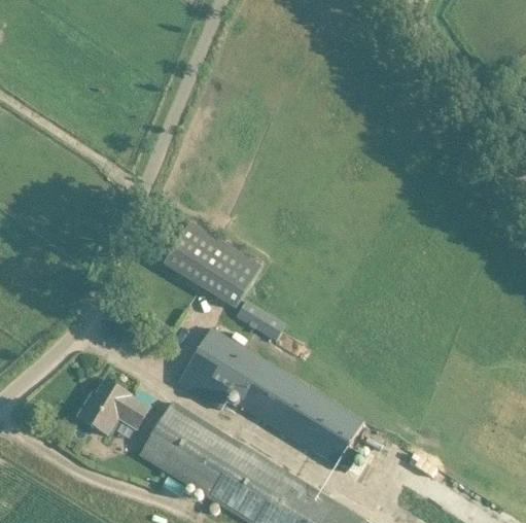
[(163,263),(235,307),(260,265),(189,220),(163,263)]
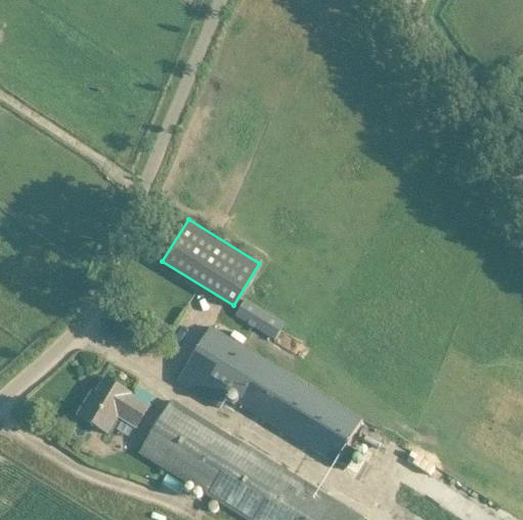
[(245,296),(234,312),(273,337),(284,320),(245,296)]
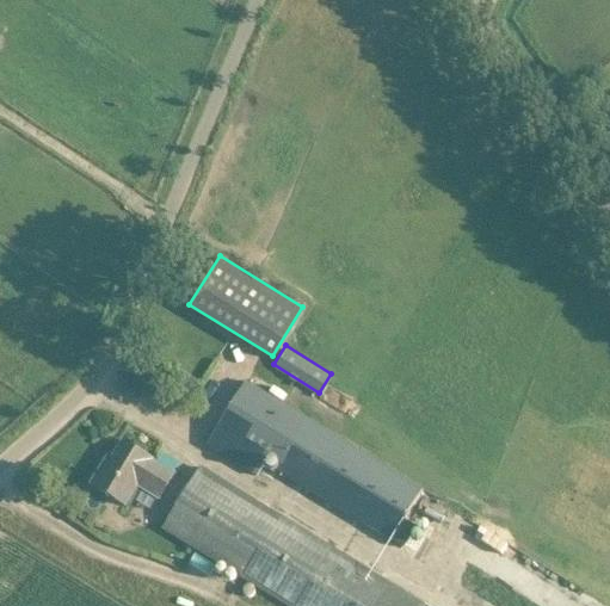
[(177,368),(171,379),(186,387),(192,375),(177,368)]
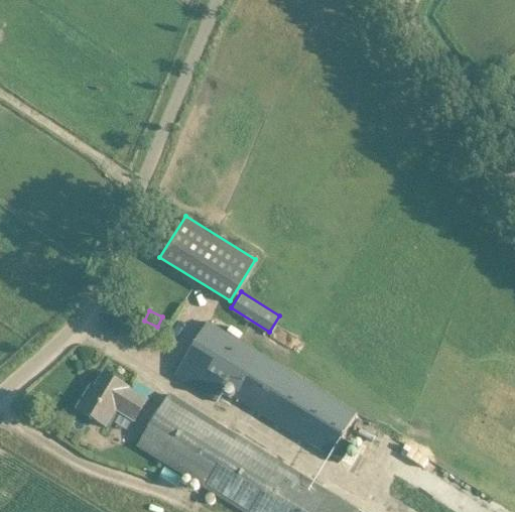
[(330,454),(356,411),(207,320),(173,373),(217,400),(226,384),(236,390),(233,395),(330,454)]
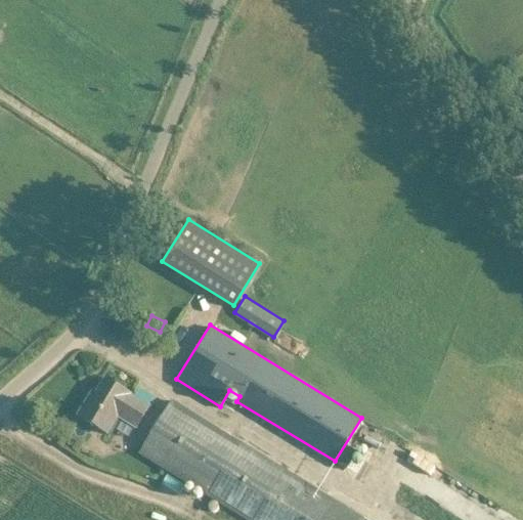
[(90,399),(86,397),(77,413),(106,431),(117,415),(135,426),(148,403),(103,377),(90,399)]
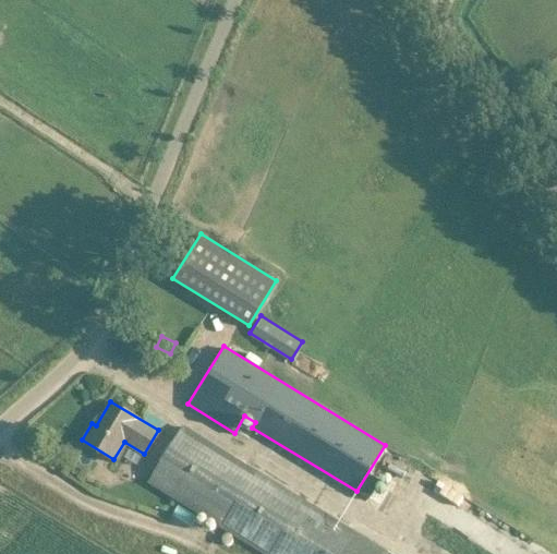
[(391,553),(181,424),(147,480),(166,492),(266,553),(391,553)]
